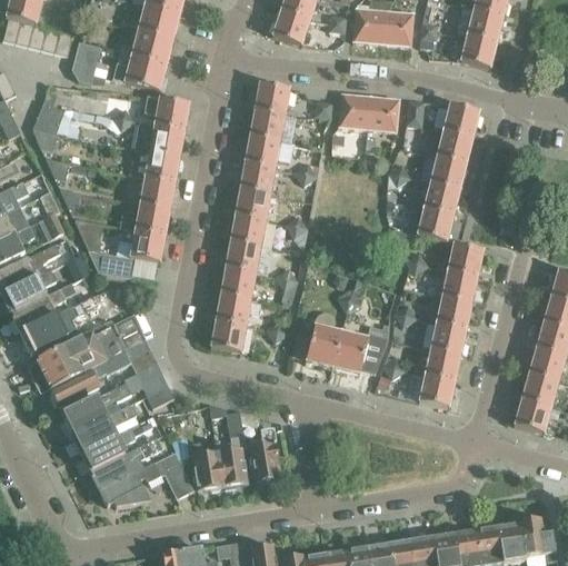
[(9,19),(37,27),(43,0),(10,0),(6,19),(9,19)]
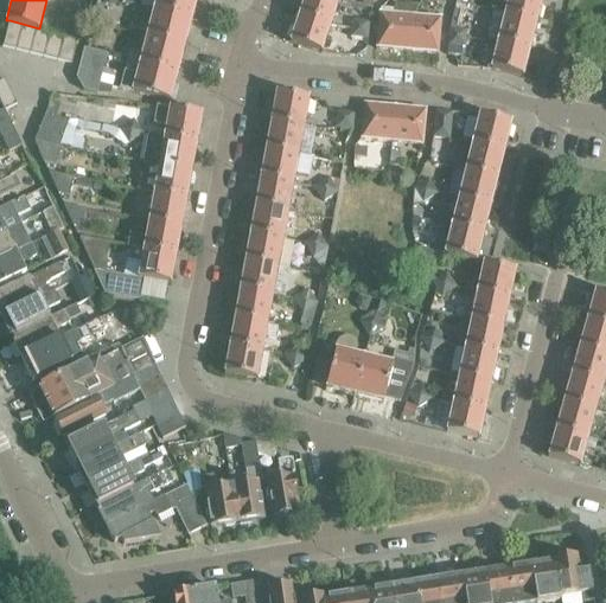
[(67,5),(68,6),(76,18),(83,14),(75,0),(67,5)]
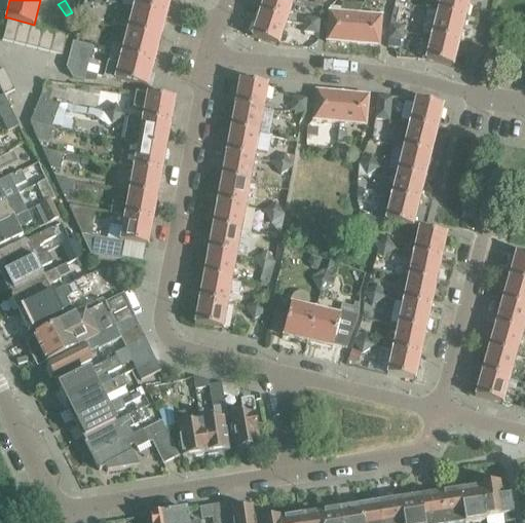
[(65,0),(72,12),(78,8),(73,0),(65,0)]
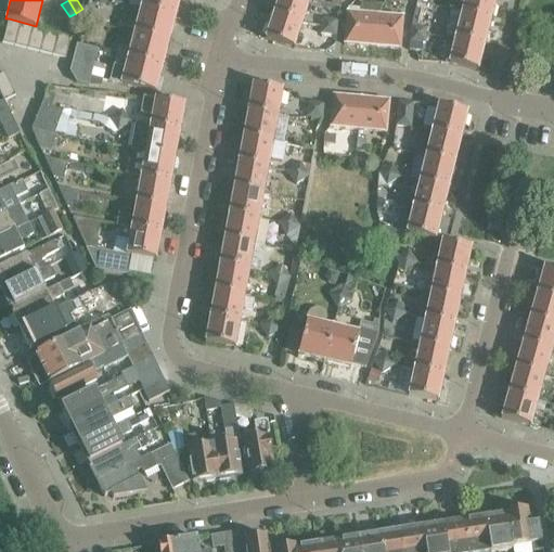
[(142,0),(141,7),(176,15),(179,3),(182,4),(183,0),(142,0)]
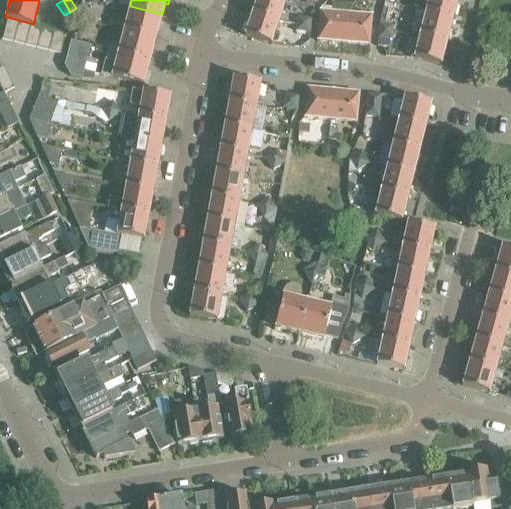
[(255,0),(253,10),(279,19),(285,0),(255,0)]
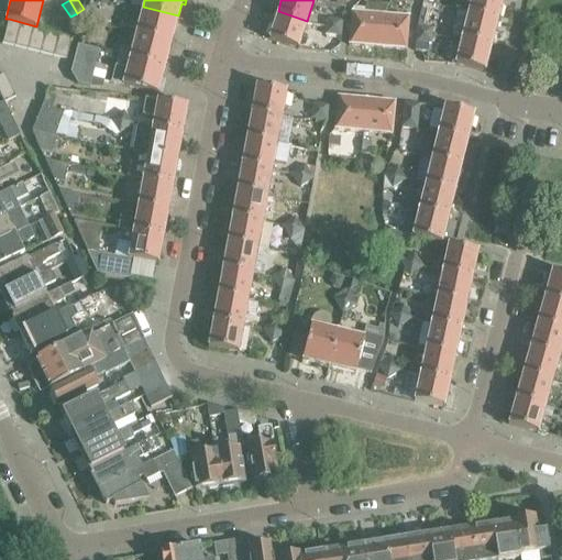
[(498,18),(503,1),(503,0),(470,0),(469,10),(498,18)]
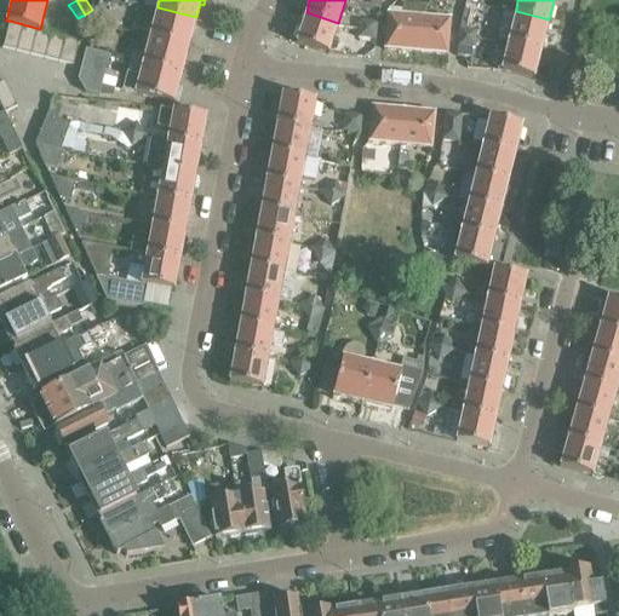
[(150,34),(189,45),(196,17),(158,7),(150,34)]
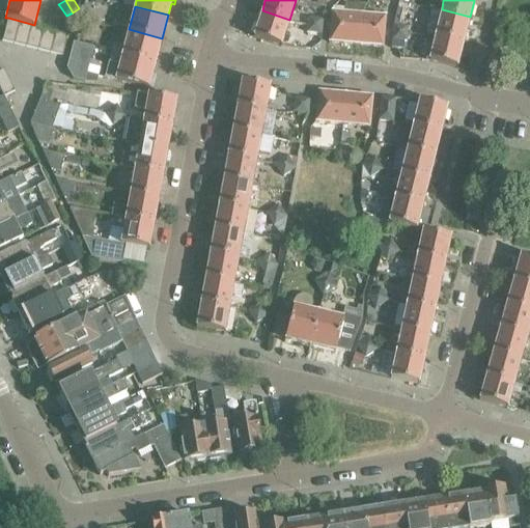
[(359,11),(357,43),(383,45),(386,15),(384,15),(385,8),(364,7),(363,12),(359,11)]
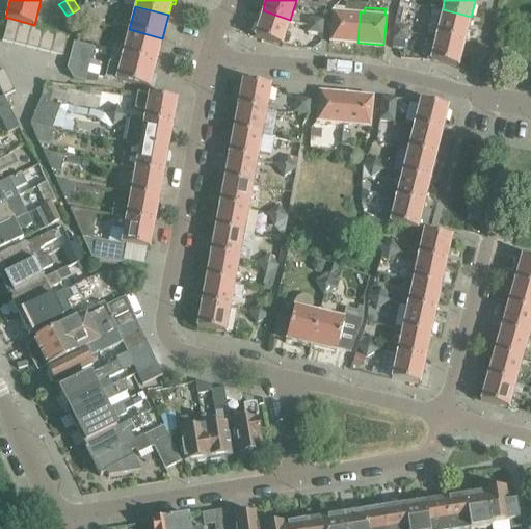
[(80,18),(84,24),(97,16),(93,9),(80,18)]
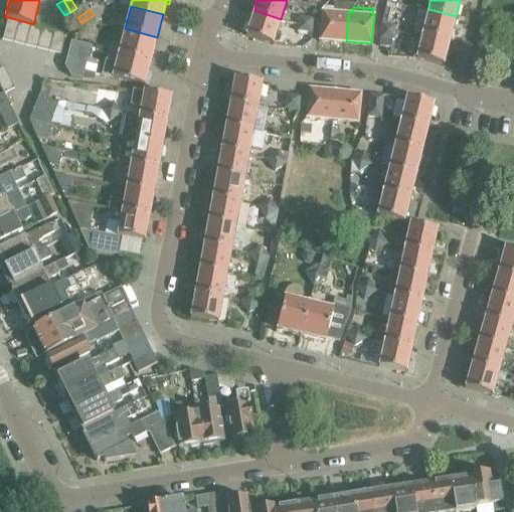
[(348,11),(322,9),(320,39),(346,41),(348,11)]
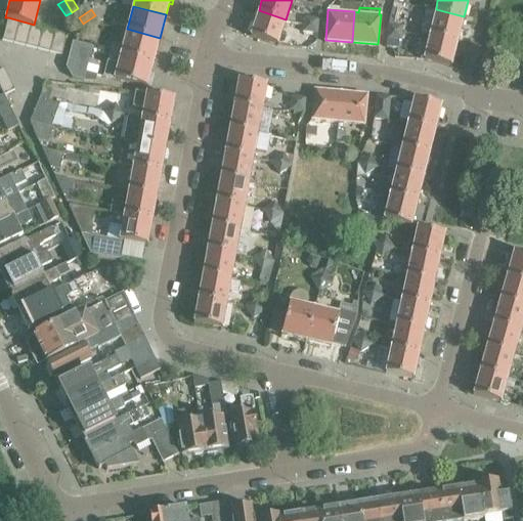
[(436,9),(430,34),(458,41),(464,16),(436,9)]
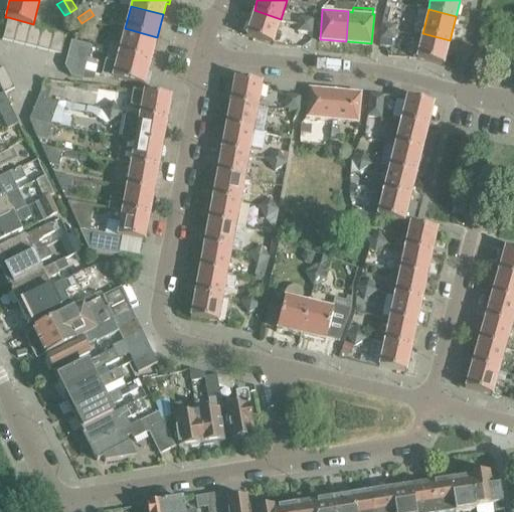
[(254,10),(246,34),(273,43),(281,19),(254,10)]
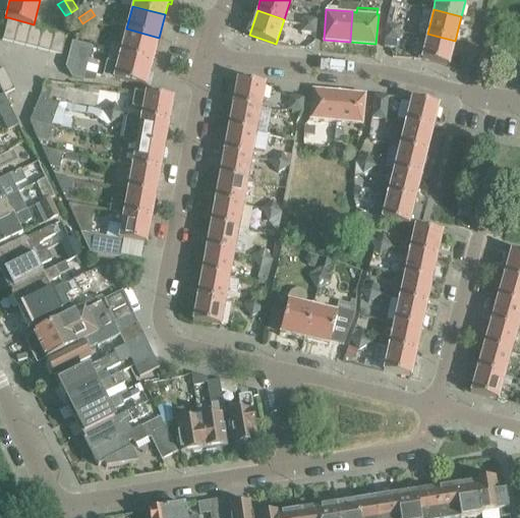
[(95,15),(82,23),(85,30),(99,22),(95,15)]
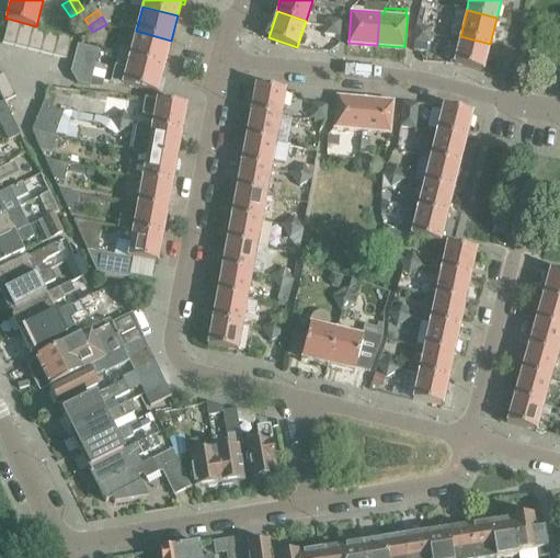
[(326,16),(326,24),(340,25),(341,18),(326,16)]
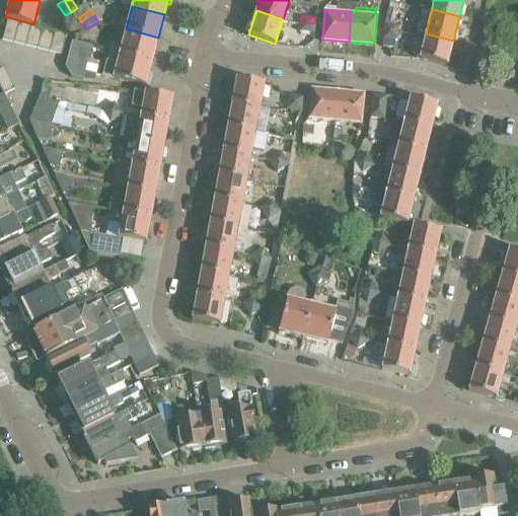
[(8,17),(3,37),(3,38),(14,41),(19,20),(8,17)]
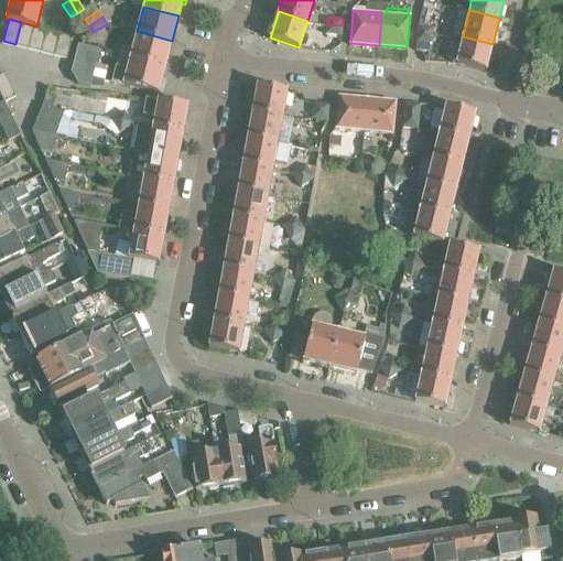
[(15,44),(29,47),(34,25),(21,22),(15,44)]
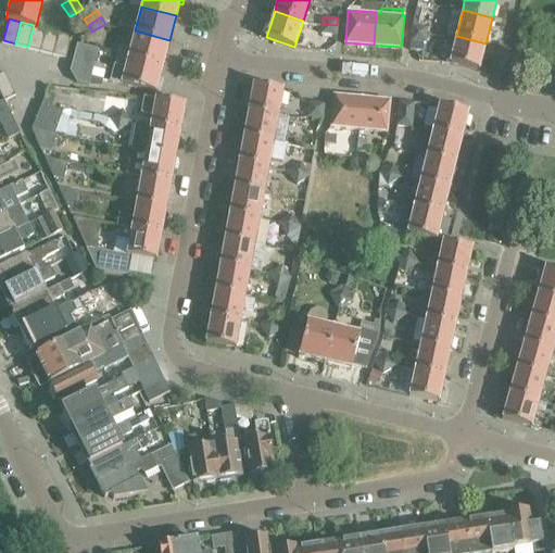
[(411,30),(426,33),(427,25),(412,23),(411,30)]
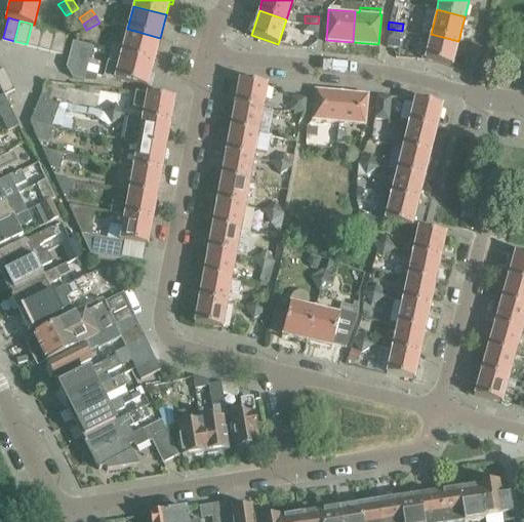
[(318,24),(305,23),(304,30),(318,31),(318,24)]
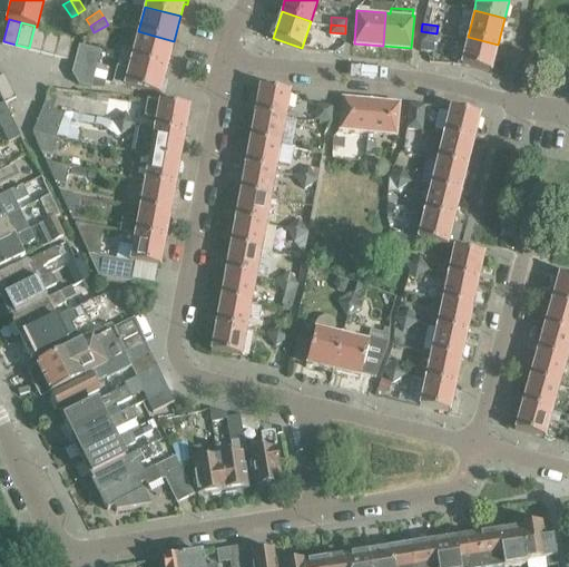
[(35,26),(29,48),(42,51),(48,29),(35,26)]
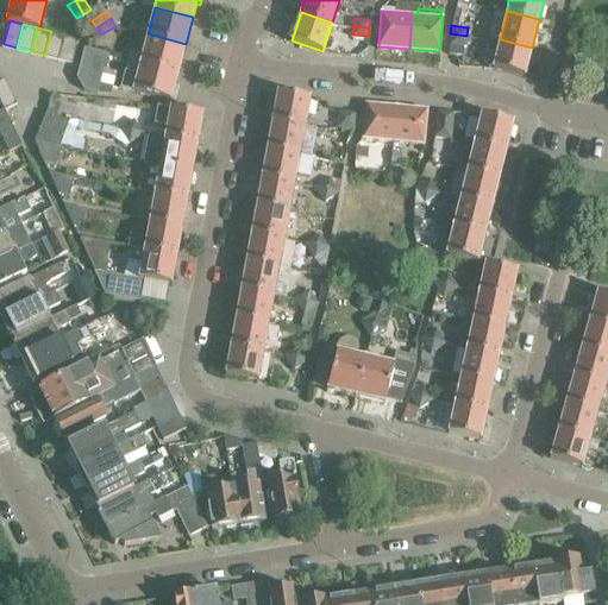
[(45,55),(58,58),(64,35),(51,31),(45,55)]
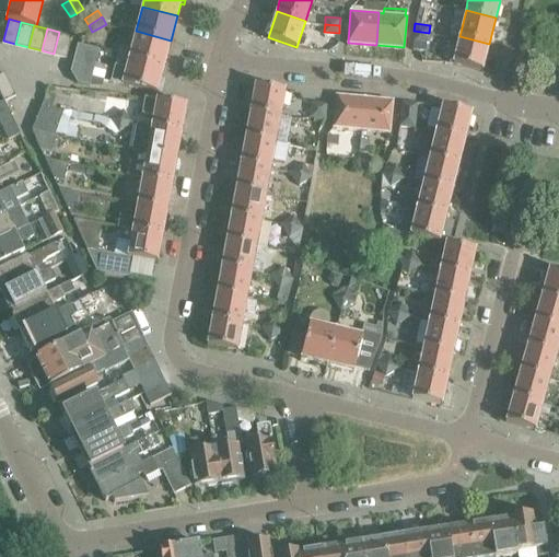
[(119,44),(117,54),(164,66),(171,41),(136,31),(131,47),(119,44)]
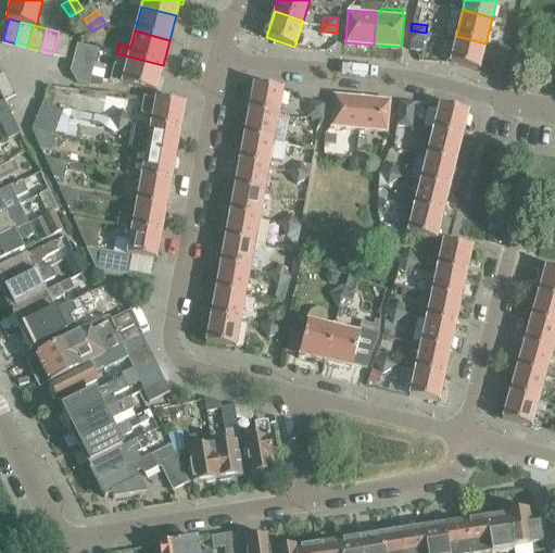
[(411,30),(410,48),(429,50),(430,39),(425,39),(426,33),(411,30)]
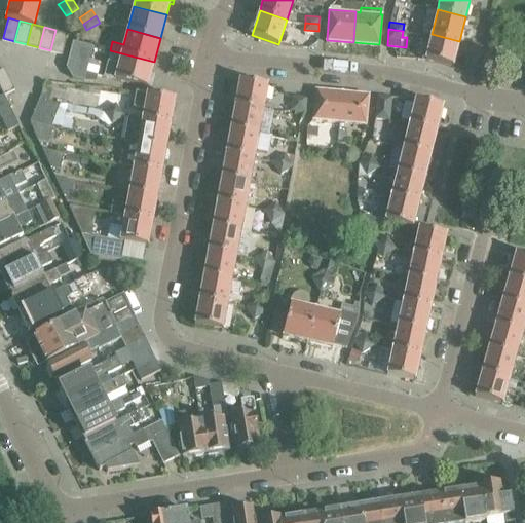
[(55,30),(50,50),(63,53),(68,33),(55,30)]
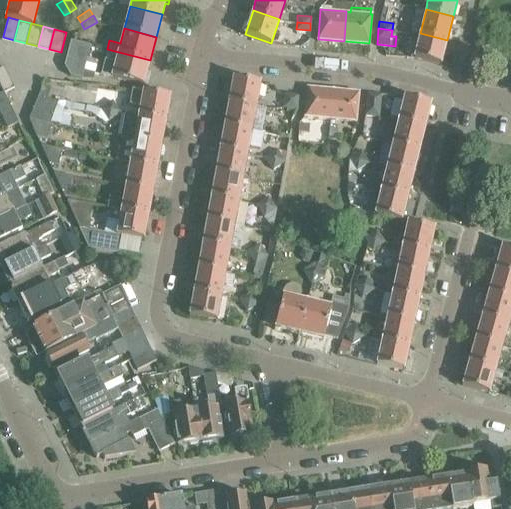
[(447,40),(420,33),(414,57),(441,64),(447,40)]
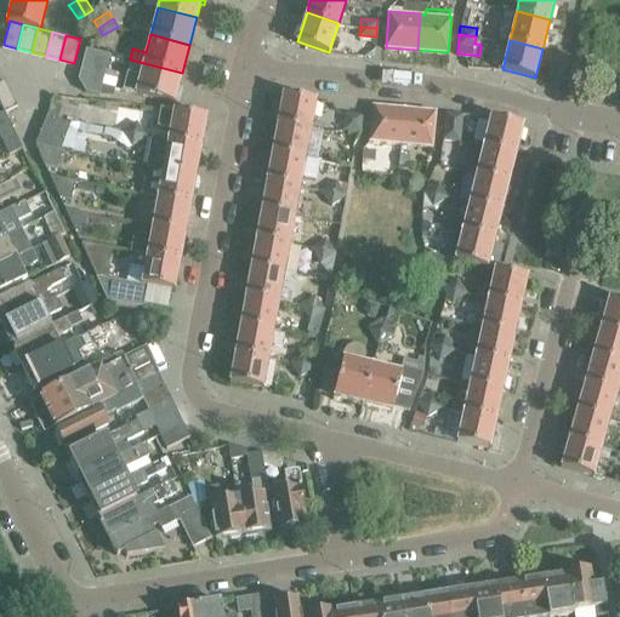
[(100,93),(102,84),(109,53),(87,47),(79,78),(85,90),(100,93)]
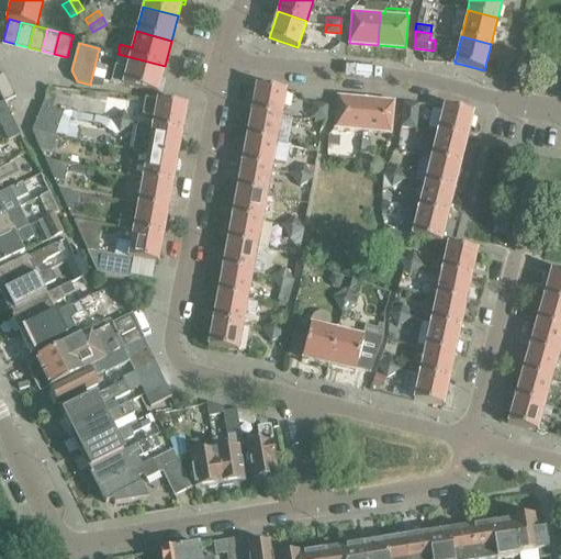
[(111,80),(158,92),(159,90),(161,91),(165,79),(161,78),(165,66),(118,54),(111,80)]
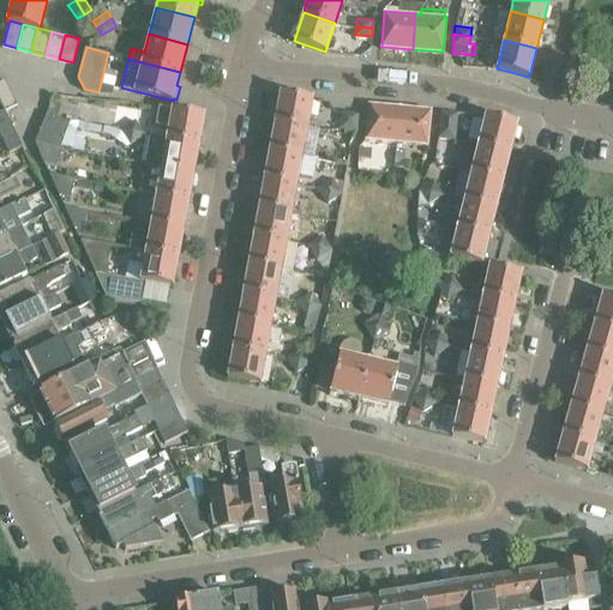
[(0,78),(0,98),(5,108),(18,102),(5,77),(0,78)]
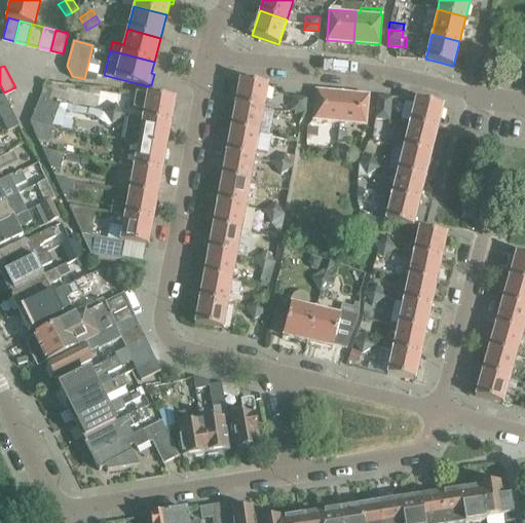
[(98,73),(86,71),(84,79),(96,80),(98,73)]
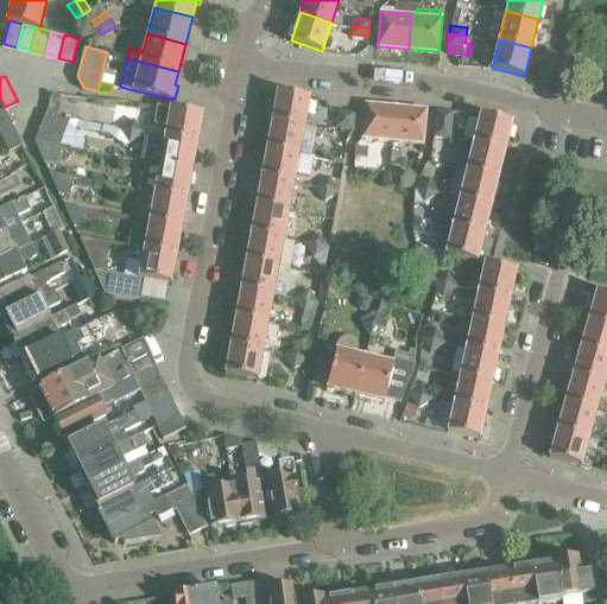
[(309,96),(277,90),(272,120),(304,126),(309,96)]
